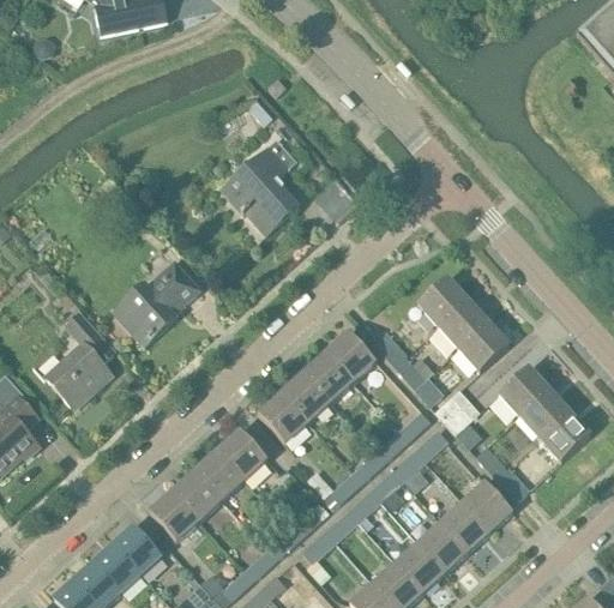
[(96,0),(97,5),(94,6),(100,35),(144,25),(168,20),(163,0),(96,0)]
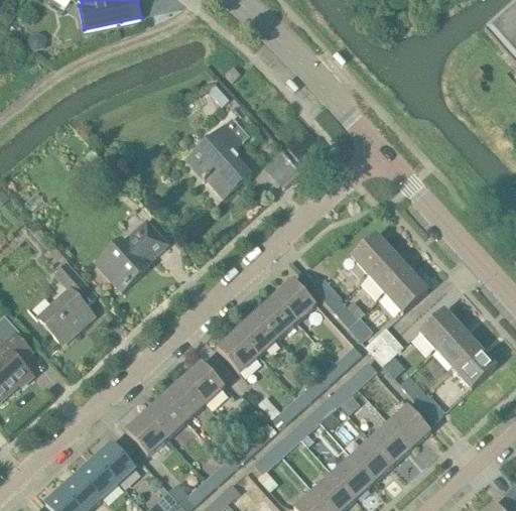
[(514,0),(485,29),(491,36),(515,64),(515,0),(514,0)]
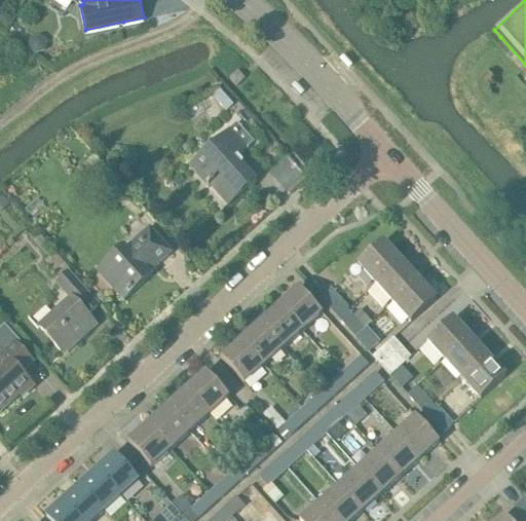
[(31,35),(29,44),(36,50),(45,47),(46,38),(40,32),(31,35)]
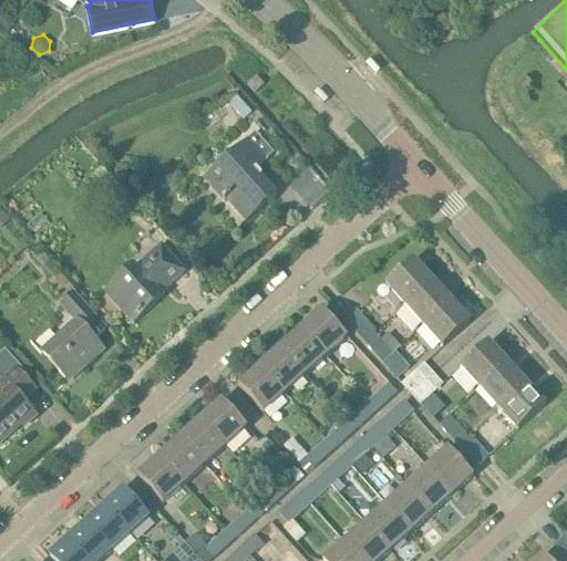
[(265,81),(258,74),(257,72),(248,80),(256,89),(265,81)]
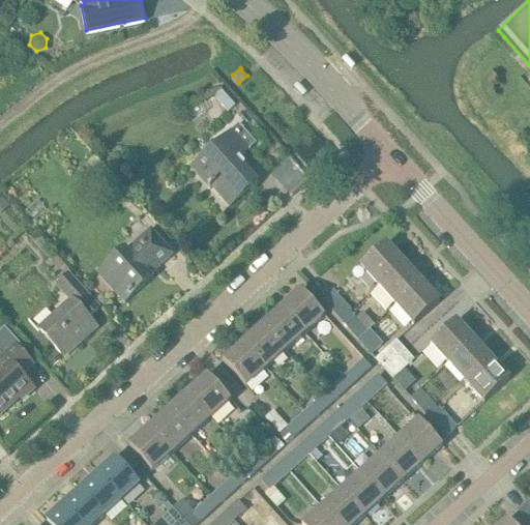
[(235,103),(221,86),(214,89),(218,97),(228,108),(235,103)]
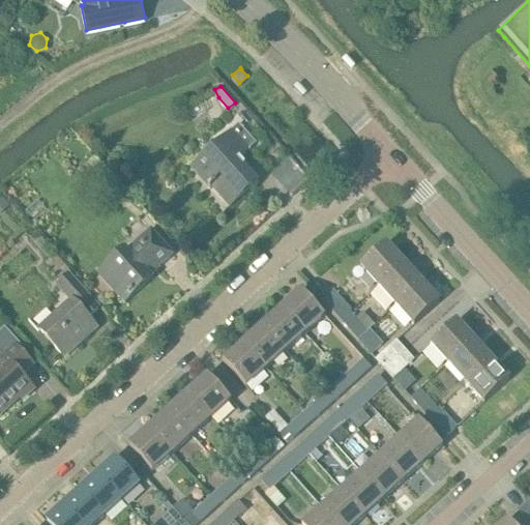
[(190,163),(208,182),(210,185),(212,183),(230,203),(258,177),(238,155),(256,139),(238,119),(190,163)]
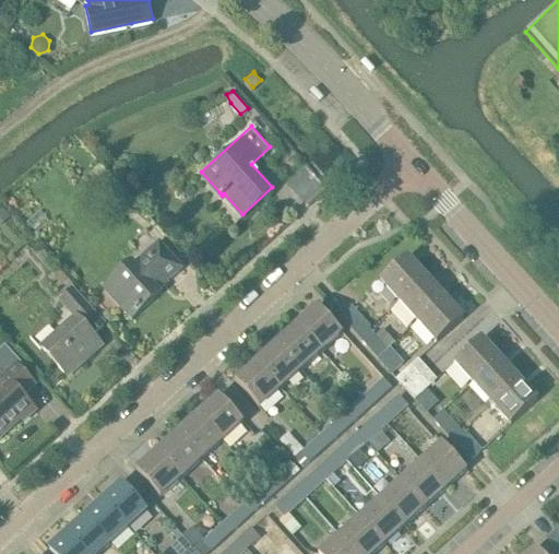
[(129,167),(128,180),(142,181),(143,168),(129,167)]
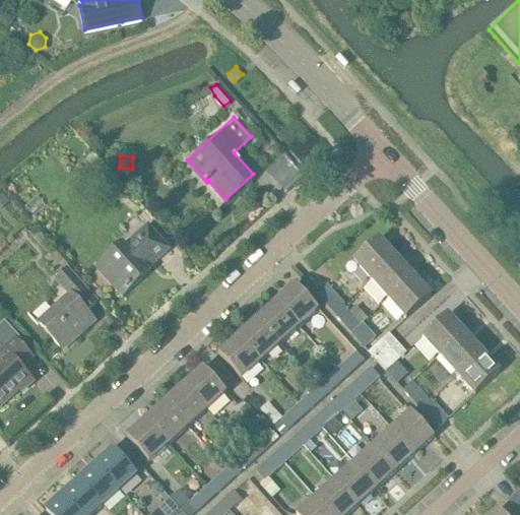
[(0,207),(10,199),(0,187),(0,207)]
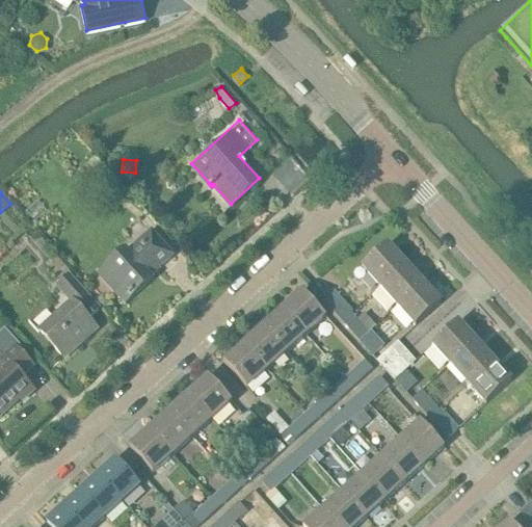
[(37,196),(26,207),(32,215),(45,204),(37,196)]
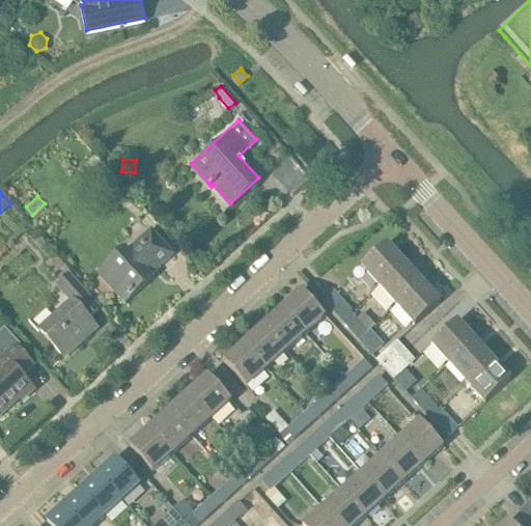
[(173,251),(160,236),(150,225),(128,246),(124,243),(98,268),(126,299),(152,274),(150,272),(173,251)]
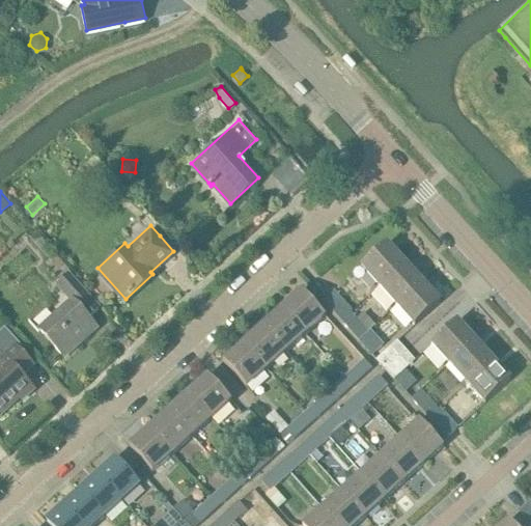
[(380,282),(404,259),(387,240),(361,263),(380,282)]
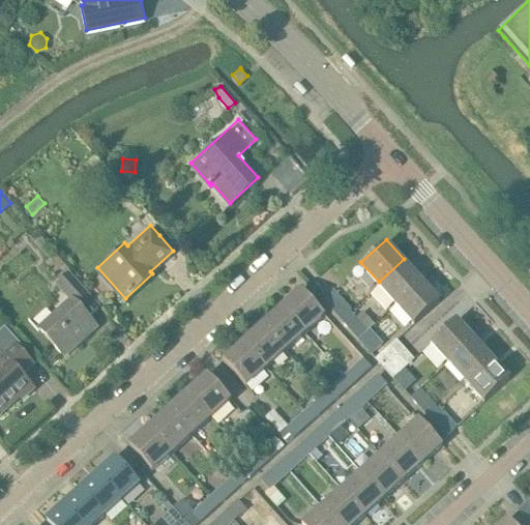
[(404,259),(379,282),(396,301),(421,278),(404,259)]
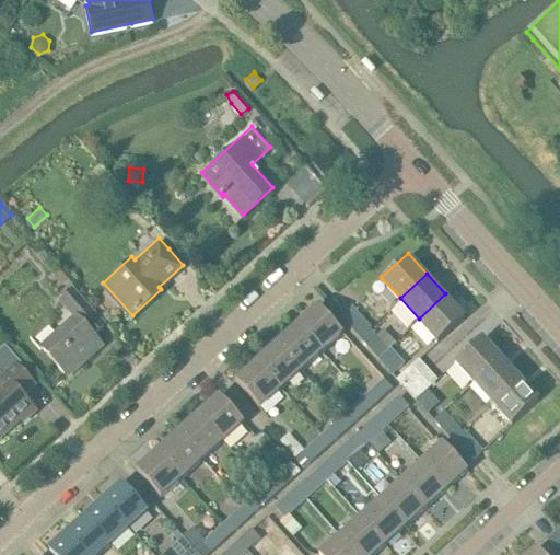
[(41,343),(53,357),(68,373),(102,343),(88,326),(98,316),(103,322),(104,321),(72,287),(61,297),(76,312),(41,343)]
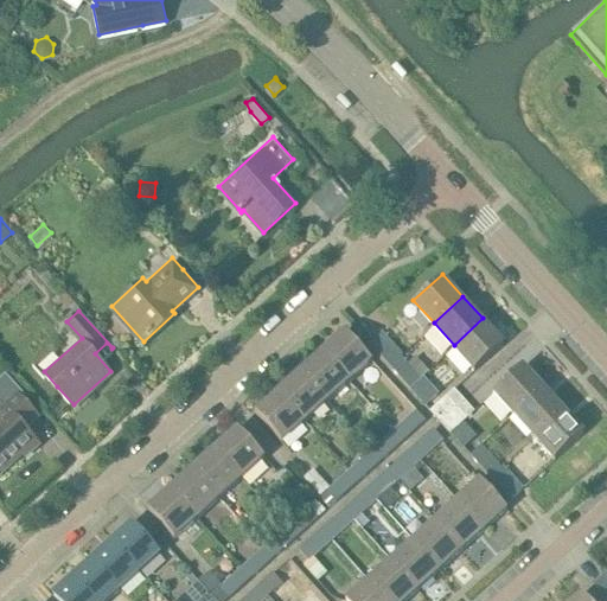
[(483,318),(454,345),(474,368),(504,341),(483,318)]
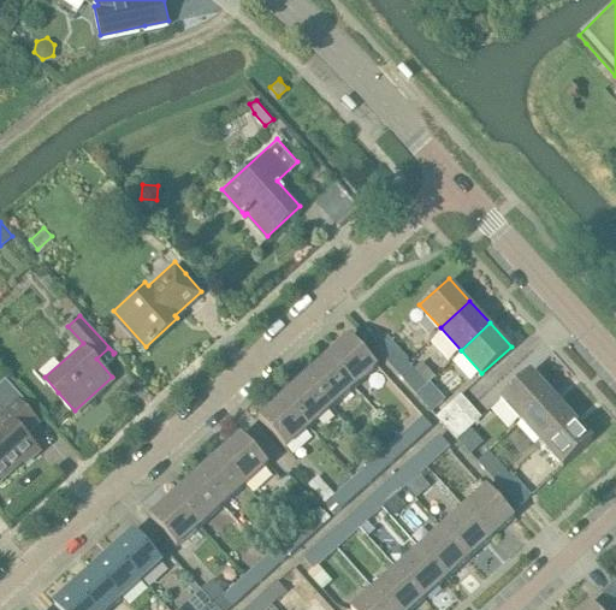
[(350,332),(327,354),(354,383),(377,362),(350,332)]
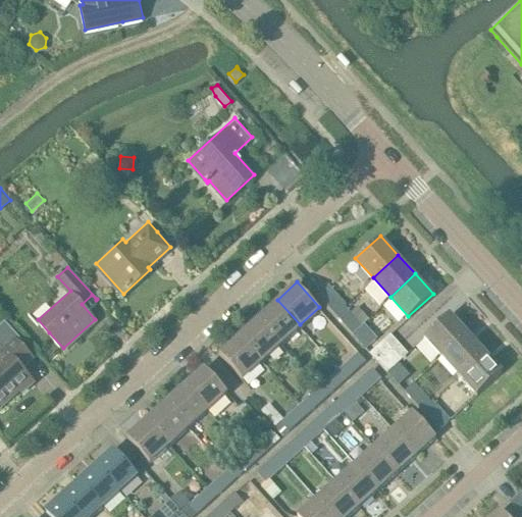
[(334,311),(343,304),(345,302),(327,281),(316,291),(334,311)]
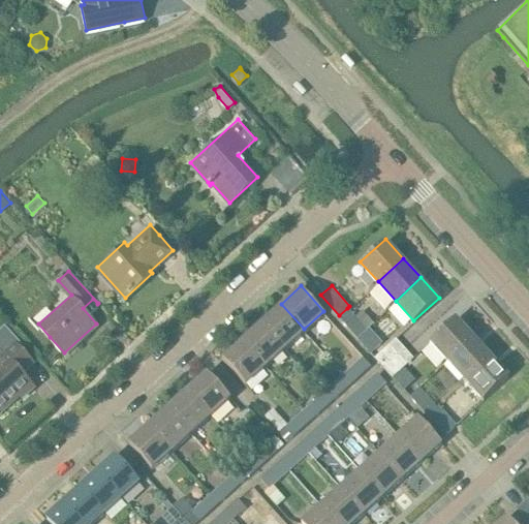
[(284,346),(304,329),(281,304),(261,321),(284,346)]
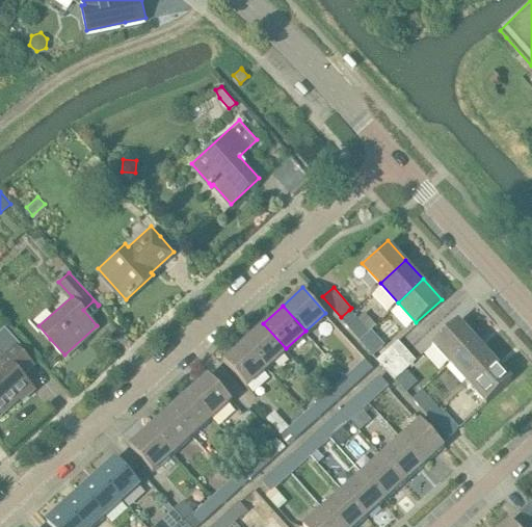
[(349,310),(341,317),(358,337),(375,321),(365,310),(356,317),(349,310)]
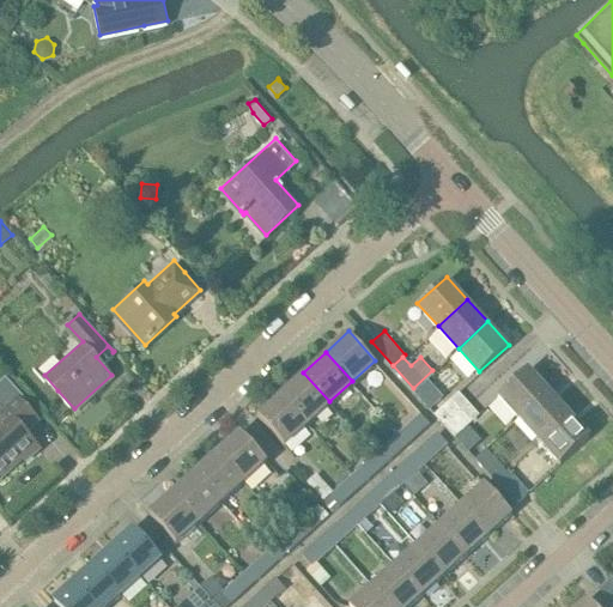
[(519,416),(548,389),(528,365),(498,393),(519,416)]
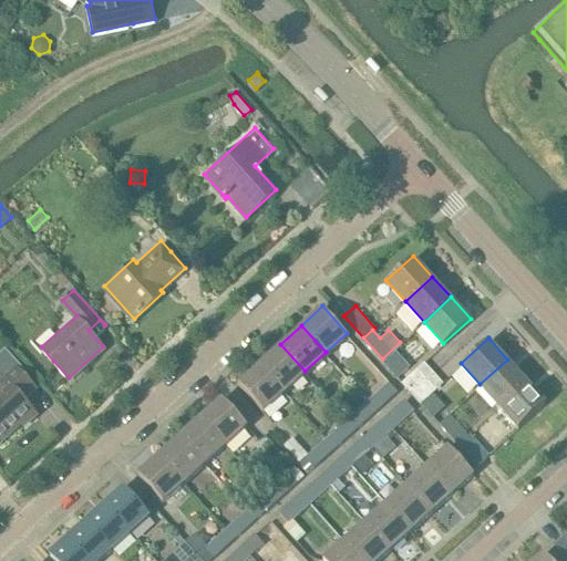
[(280,344),(259,362),(284,390),(305,371),(280,344)]
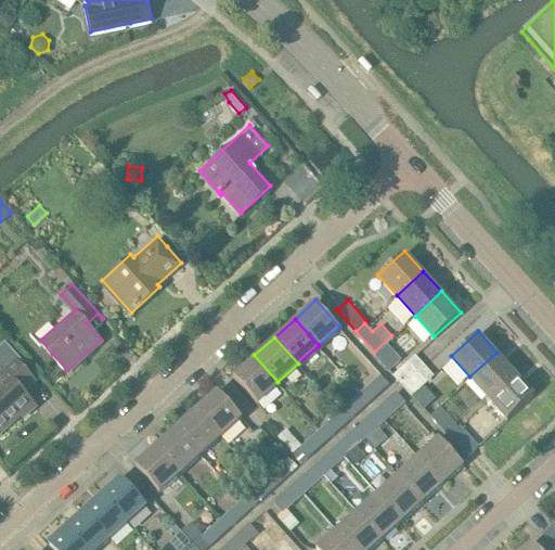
[(37,374),(22,358),(5,340),(0,343),(0,430),(31,401),(21,388),(37,374)]
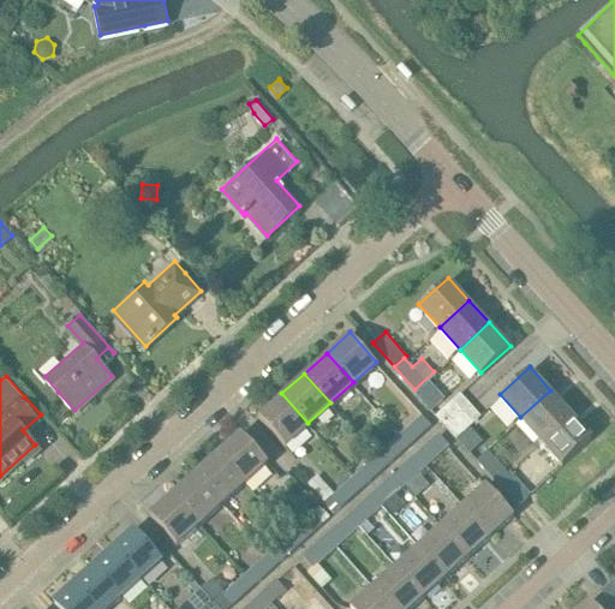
[(446,423),(470,401),(460,390),(436,412),(446,423)]
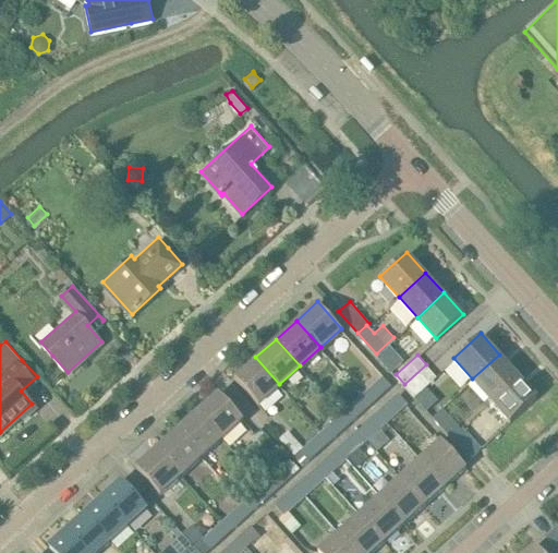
[(518,374),(499,355),(472,379),(490,398),(518,374)]
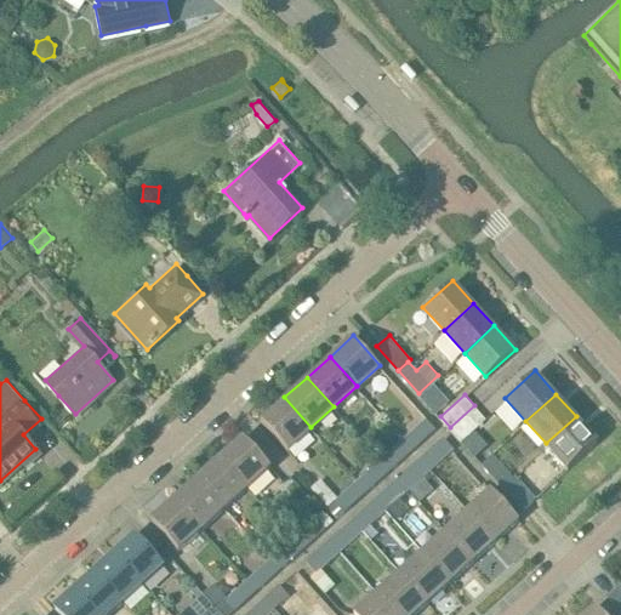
[(261,419),(278,436),(288,448),(311,427),(284,397),(261,419)]
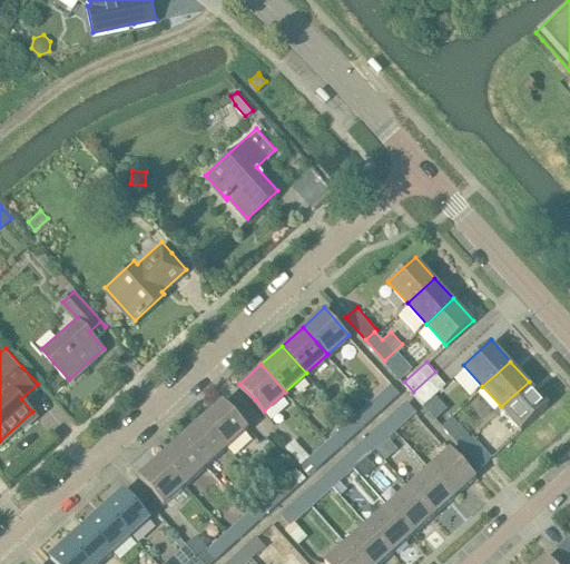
[(444,382),(435,372),(413,392),(422,402),(444,382)]
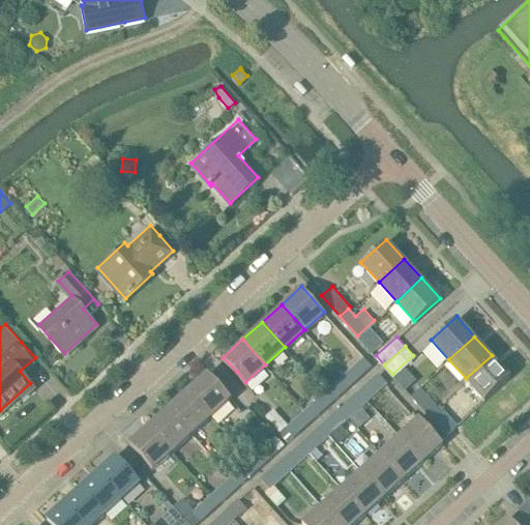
[(344,373),(352,382),(372,365),(363,355),(344,373)]
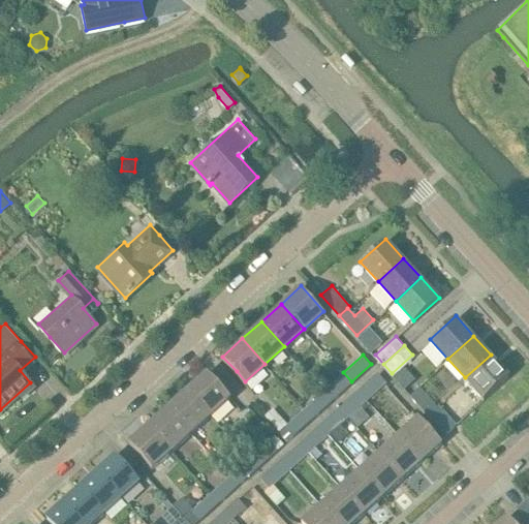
[(491,355),(465,377),(484,398),(508,374),(491,355)]
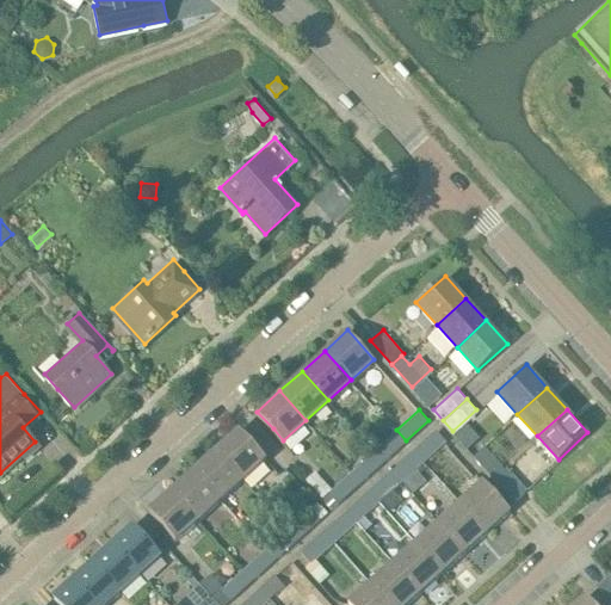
[(240,427),(216,449),(244,479),(266,457),(240,427)]
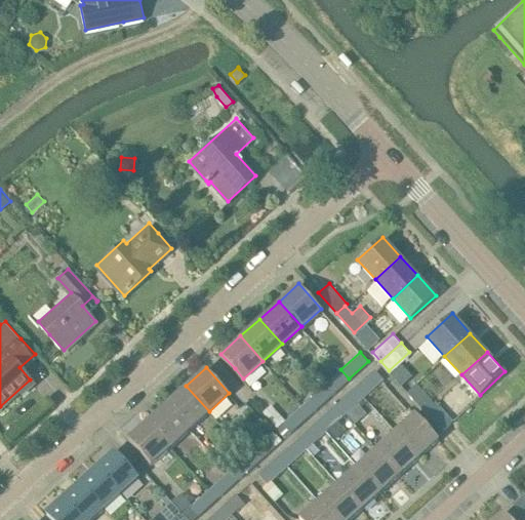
[(356,385),(364,393),(369,400),(381,389),(375,383),(382,375),(375,367),(356,385)]
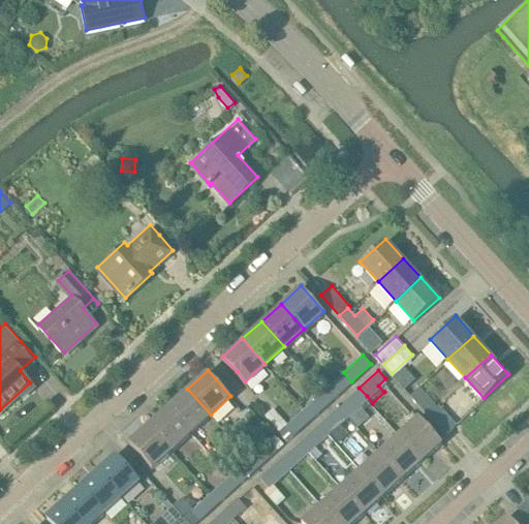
[(323,390),(332,399),(351,381),(343,372),(323,390)]
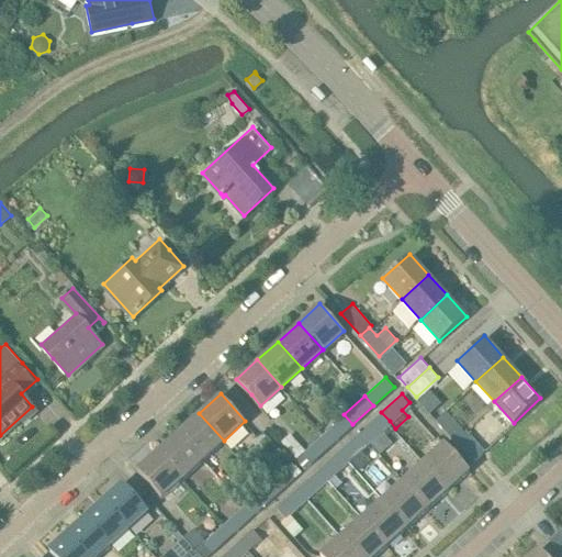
[(452,437),(462,429),(444,409),(435,418),(452,437)]
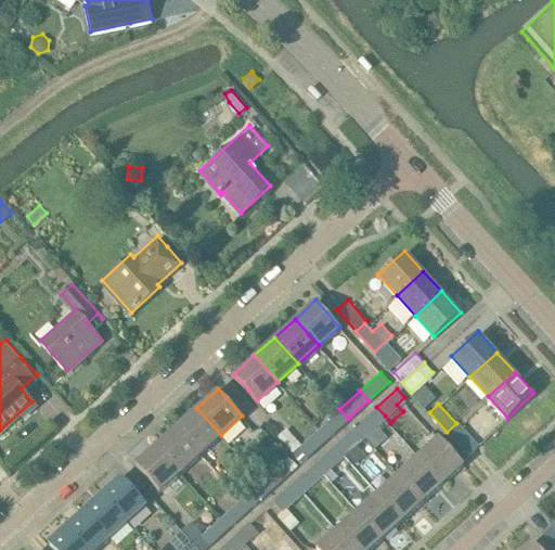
[(377,423),(385,416),(376,407),(356,425),(364,434),(371,442),(384,431),(377,423)]
